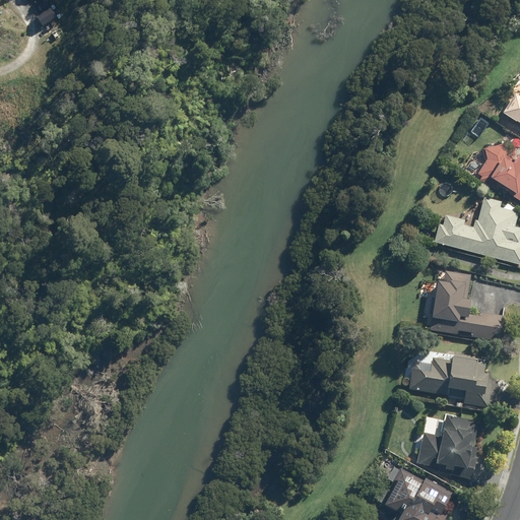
[(519,87),(503,114),(519,124),(519,87)]
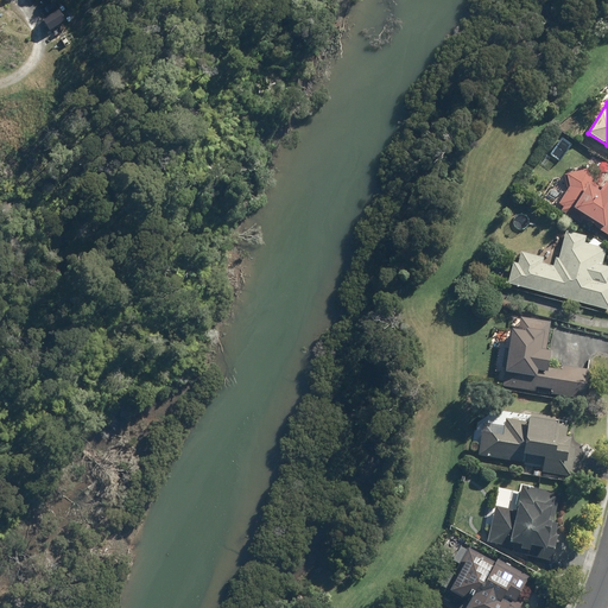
[(570,217),(572,214),(575,210),(606,232),(605,234),(607,235),(607,173),(588,160),(581,172),(564,176),(568,191),(558,204),(562,208),(559,211),(570,217)]
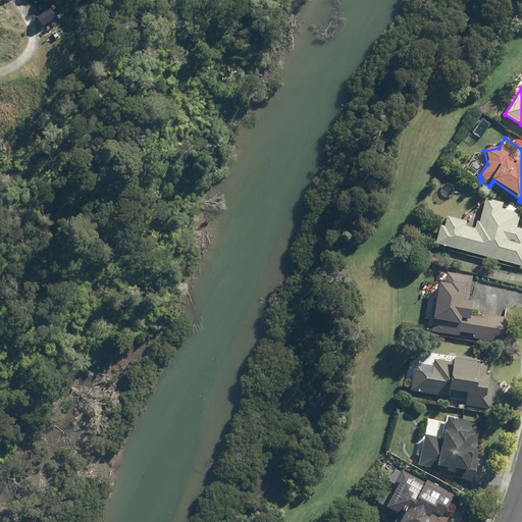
[(444,227),(439,226),(435,243),(521,266),(521,239),(521,233),(521,229),(517,228),(521,213),(502,208),(504,202),(486,198),(477,229),(466,226),(467,221),(447,216),(444,227)]
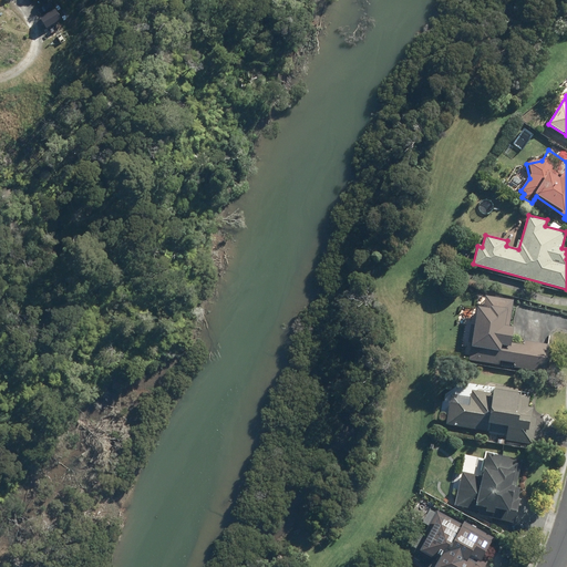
[(548,347),(511,342),(512,328),(508,328),(512,299),(481,296),(480,305),(476,305),(471,347),(500,350),(497,367),(546,372),(548,347)]
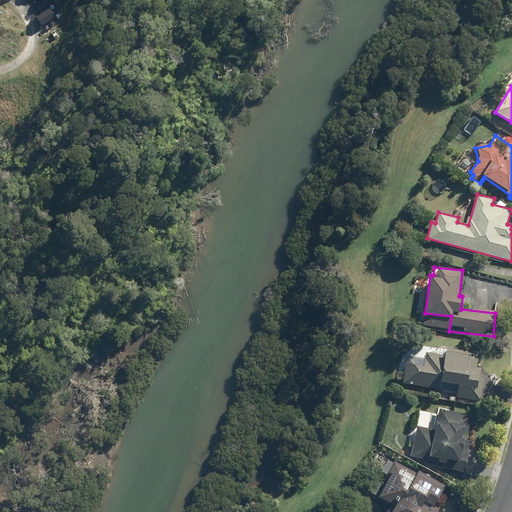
[(482,400),(483,393),(485,378),(480,378),(481,368),(478,367),(479,359),(468,358),(468,352),(444,349),(443,355),(426,353),(425,358),(406,355),(402,383),(430,387),(429,393),(482,400)]
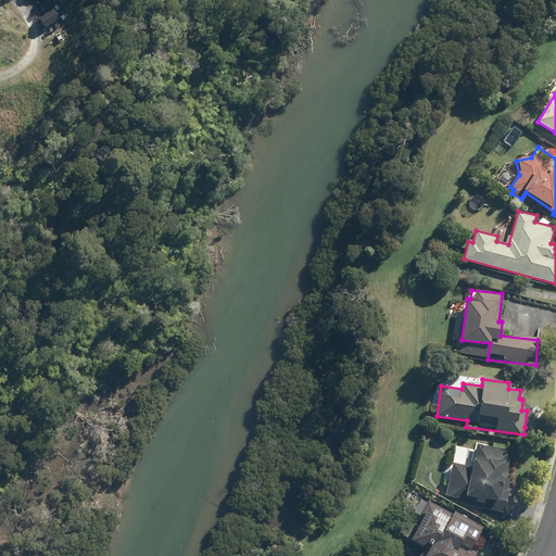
[(513,479),(506,477),(512,453),(477,445),(472,466),(452,462),(445,493),(465,497),(495,504),(493,513),(505,515),(513,479)]
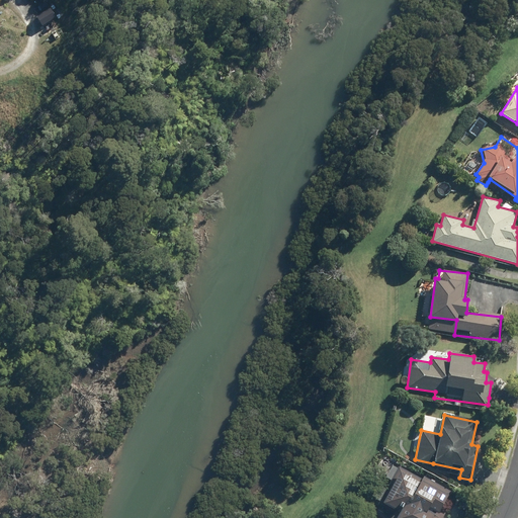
[(394,464),(373,500),(398,514),(395,517),(443,517),(446,512),(440,509),(447,495),(394,464)]
